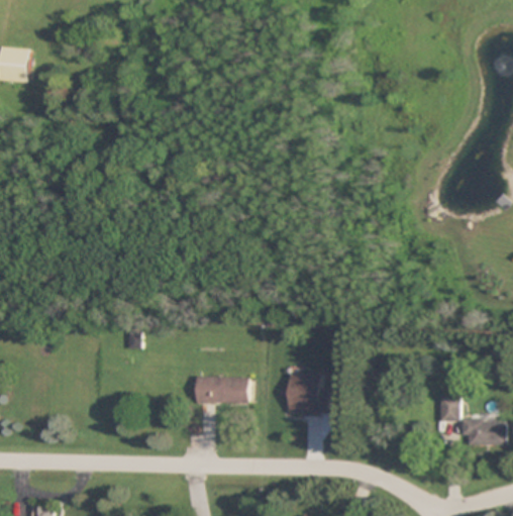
[(27,47),(0,46),(0,80),(25,81),(27,47)]
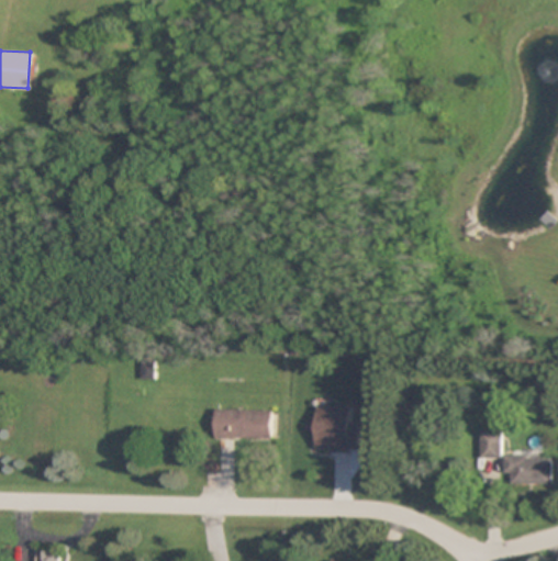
[(270,408),(213,408),(213,437),(270,437),(270,408)]
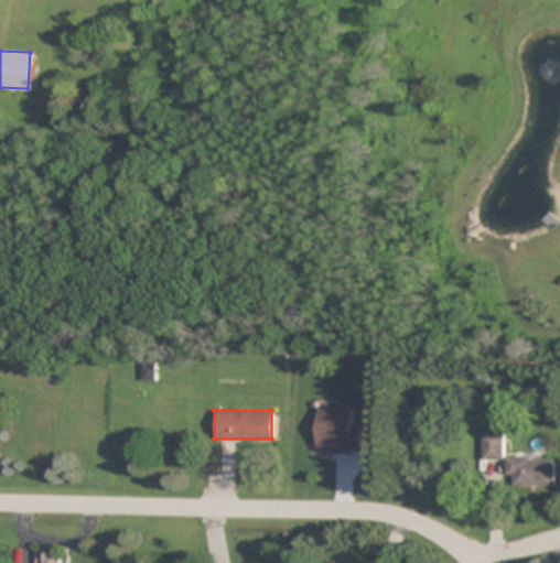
[(480,459),(501,459),(501,432),(480,432),(480,459)]
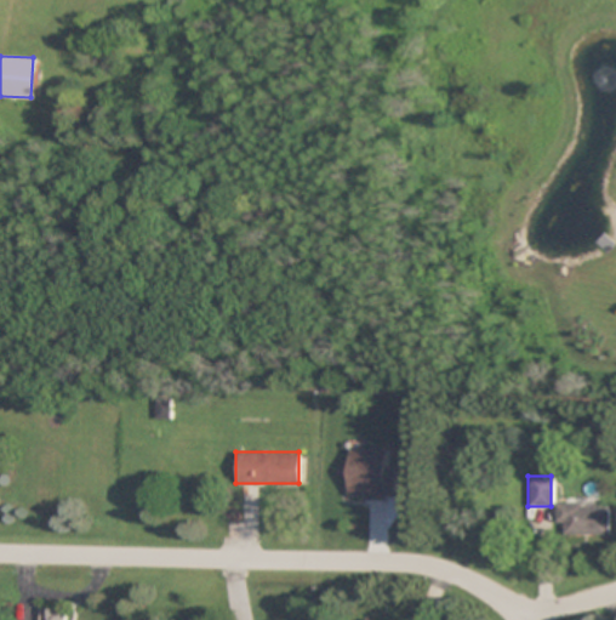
[(606,534),(606,502),(554,501),(554,522),(559,522),(559,533),(606,534)]
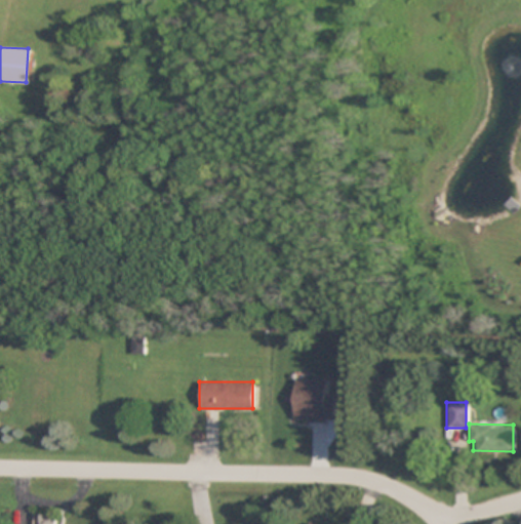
[(53,523),(54,515),(32,514),(31,523),(53,523)]
